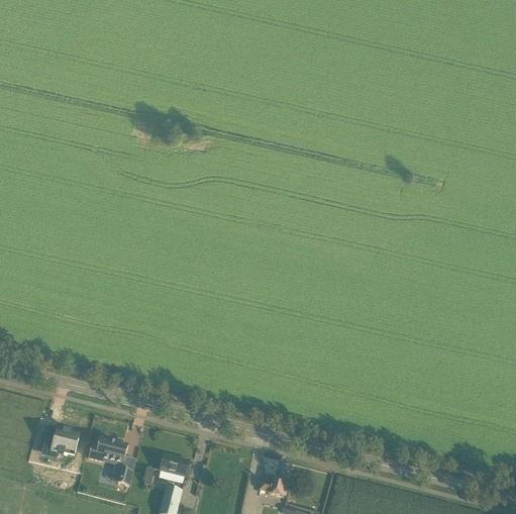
[(54,438),(45,436),(42,447),(58,451),(58,452),(64,453),(64,452),(74,455),(80,433),(71,431),(72,430),(65,428),(64,431),(56,429),(54,438)]
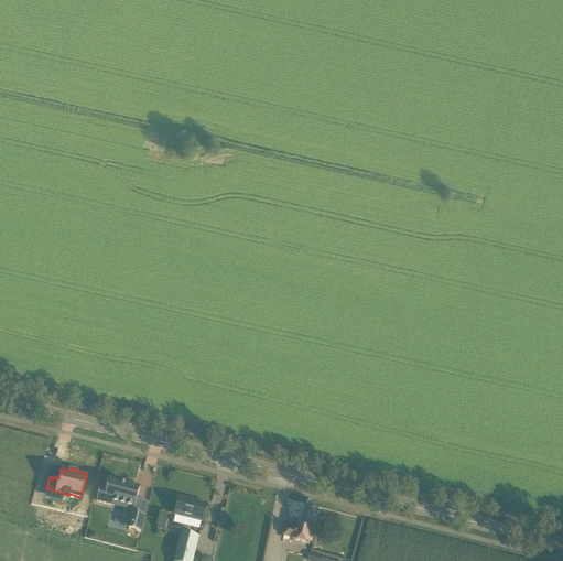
[(116,500),(137,505),(141,484),(109,477),(107,488),(100,487),(98,499),(115,503),(116,500)]
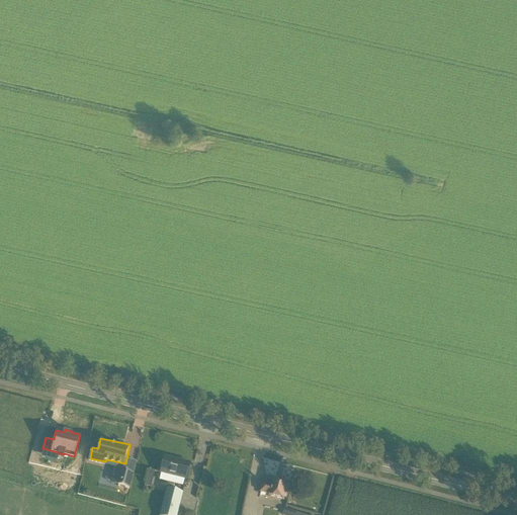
[(176,457),(165,454),(161,470),(186,477),(190,460),(180,458),(180,459),(176,458),(176,457)]
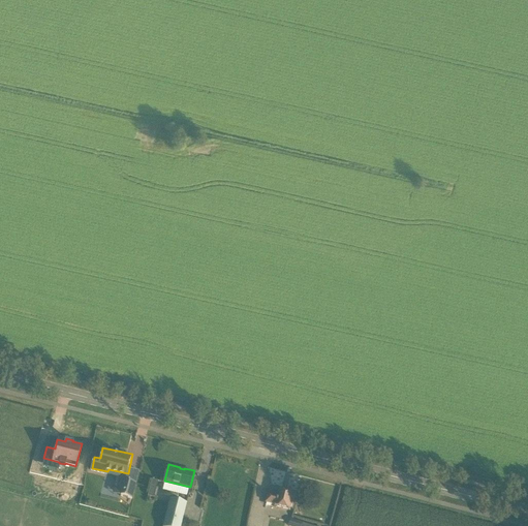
[(127,477),(124,493),(135,495),(138,480),(127,477)]
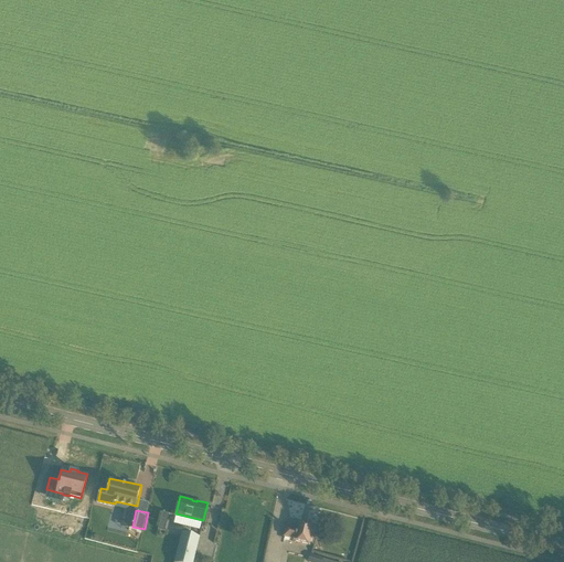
[(191,518),(190,527),(200,528),(201,520),(191,518)]
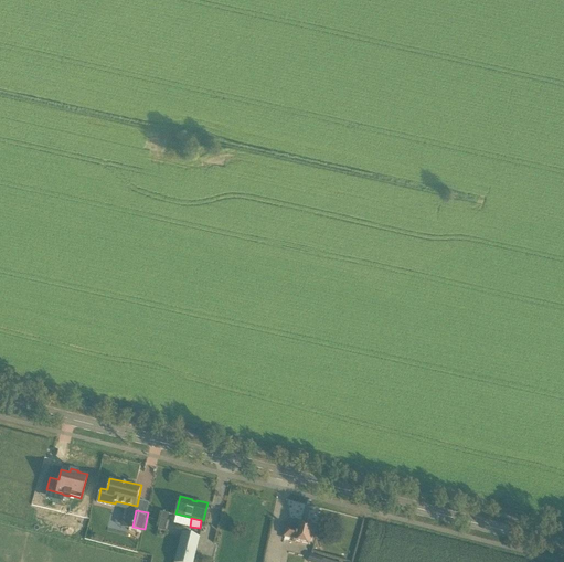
[(299,527),(288,525),(285,534),(291,536),(291,539),(296,540),(297,539),(311,542),(316,525),(306,521),(305,522),(306,522),(306,523),(301,522),(302,521),(304,521),(300,520),(299,527)]
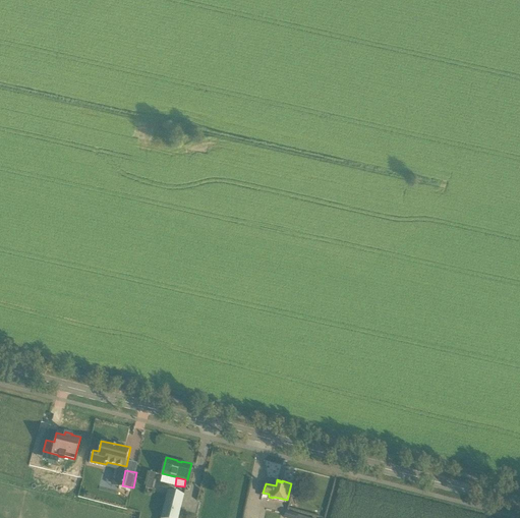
[(177,517),(184,494),(168,490),(161,517),(177,517)]
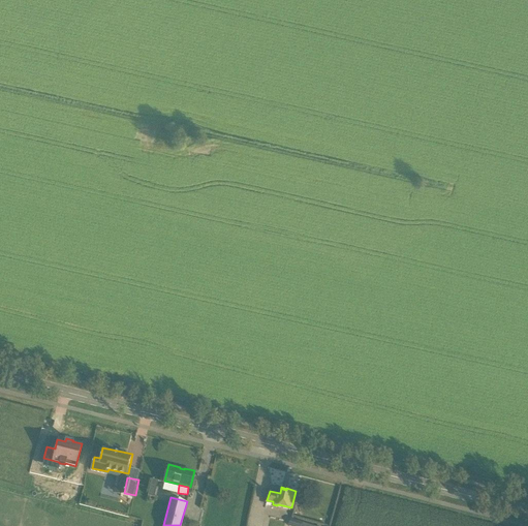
[(323,525),(291,516),(289,522),(301,525),(323,525)]
